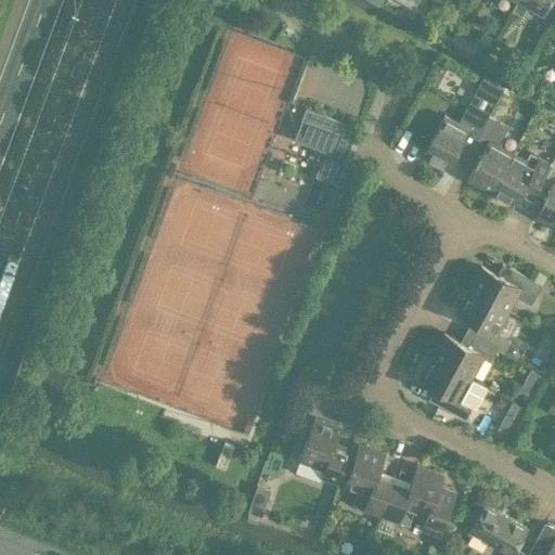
[(553,15),(554,11),(554,0),(521,0),(542,11),(542,10),(553,15)]
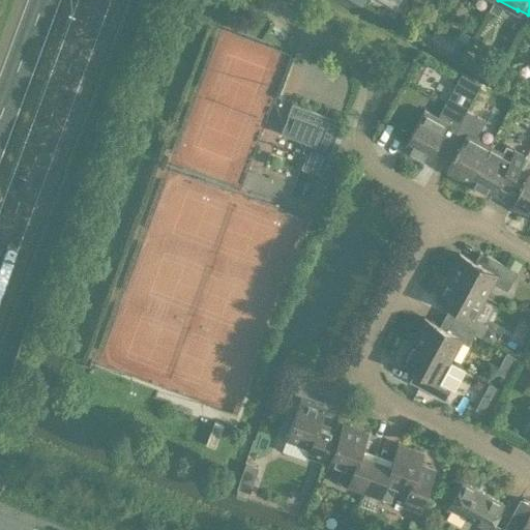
[(431,8),(425,19),(436,24),(441,13),(431,8)]
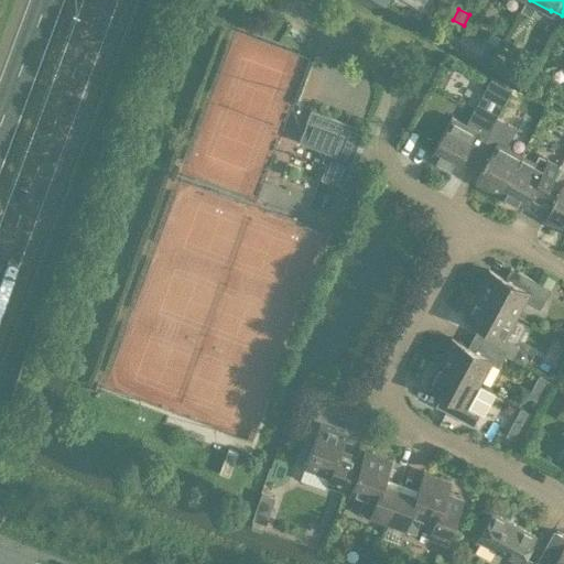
[(487,41),(496,45),(500,38),(491,33),(487,41)]
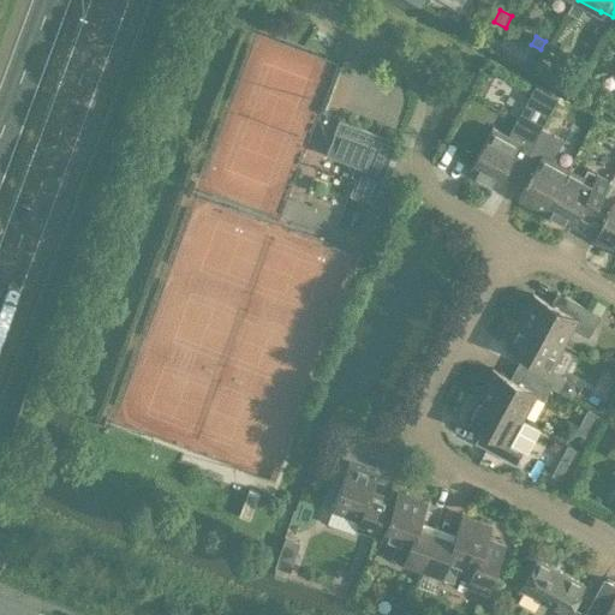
[(469,172),(495,186),(503,169),(517,175),(520,167),(519,167),(541,127),(519,117),(508,136),(493,127),(469,172)]
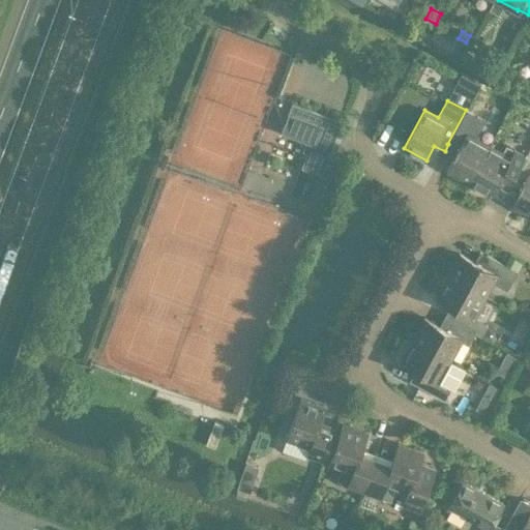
[(322,175),(335,137),(341,121),(291,104),(281,133),(310,143),(301,168),(322,175)]
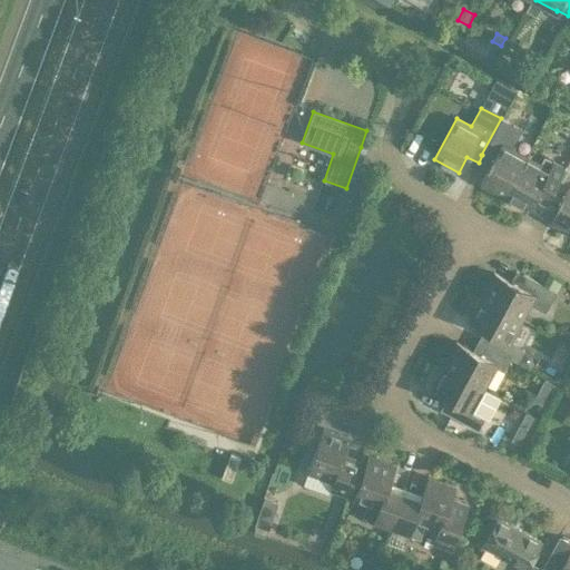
[(489,168),(480,184),(504,197),(527,157),(511,148),(521,129),(501,118),(481,155),(482,155),(493,160),(489,168)]
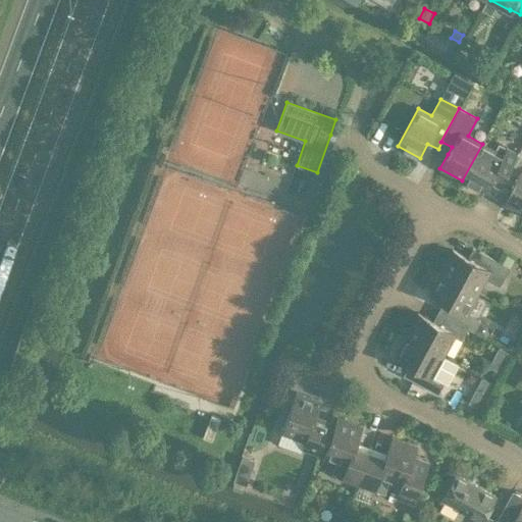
[(501,185),(505,176),(517,154),(500,145),(497,151),(482,144),(462,180),(483,193),(483,192),(490,178),(501,185)]
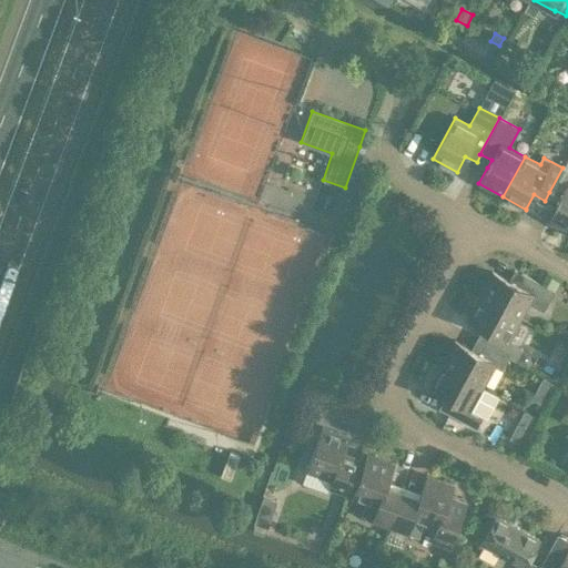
[(548,221),(547,221),(567,232),(567,170),(563,168),(549,192),(560,198),(548,221)]
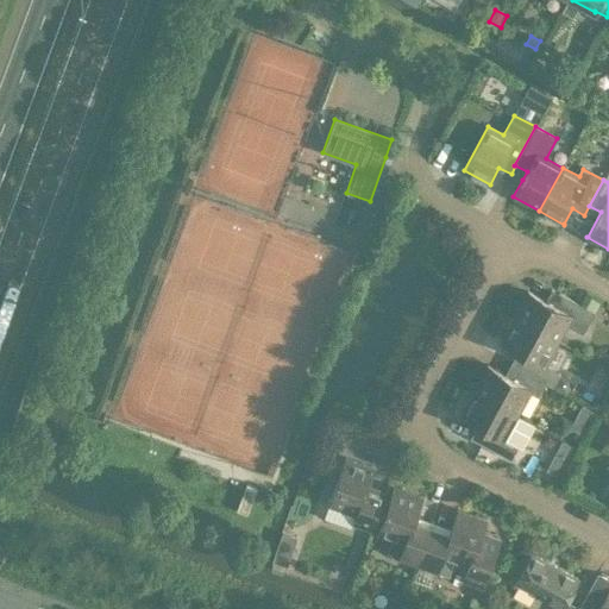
[(515,319),(558,343),(567,324),(584,332),(595,311),(551,289),(545,301),(529,293),(515,319)]
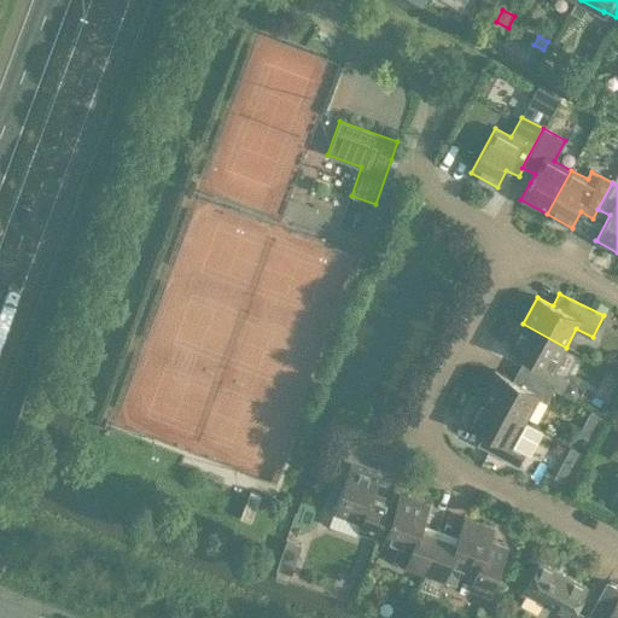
[(555,369),(566,348),(523,324),(509,349),(525,357),(519,369),(554,389),(563,394),(563,392),(569,380),(570,378),(555,369)]
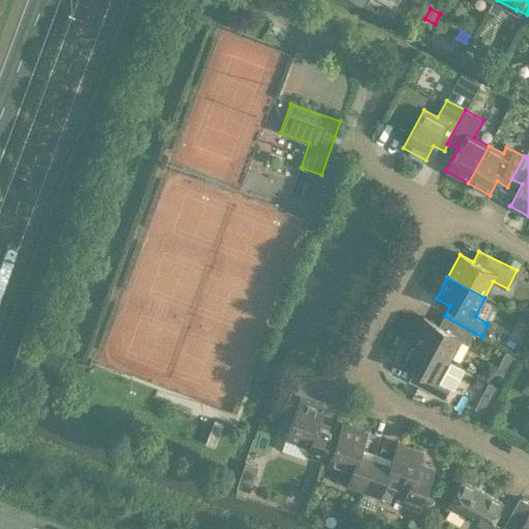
[(452,362),(453,360),(463,340),(469,343),(474,333),(444,316),(439,325),(425,318),(413,341),(452,362)]
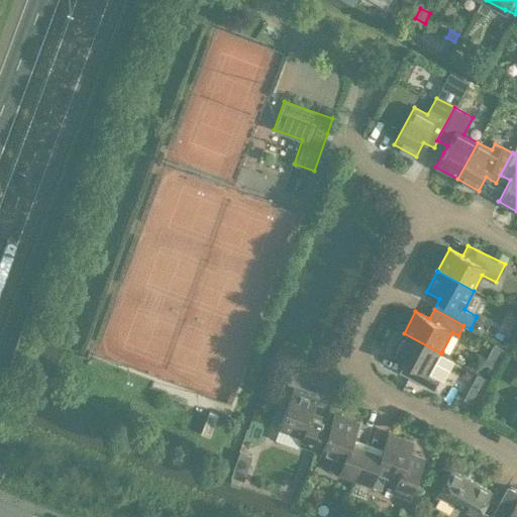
[(471,328),(471,329),(480,334),(483,328),(482,321),(476,318),(471,328)]
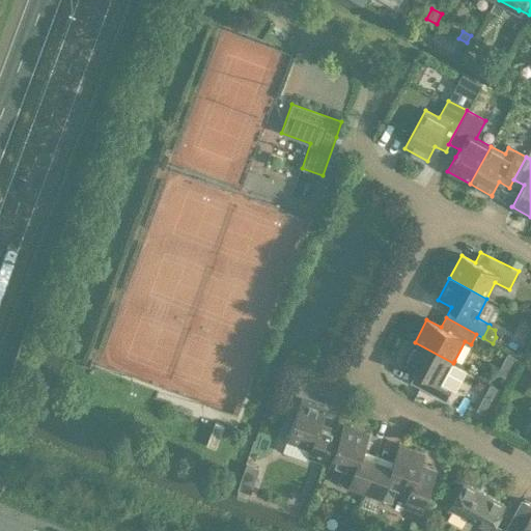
[(415,342),(403,364),(422,373),(417,384),(421,386),(446,399),(451,389),(452,389),(463,368),(453,363),(415,342)]
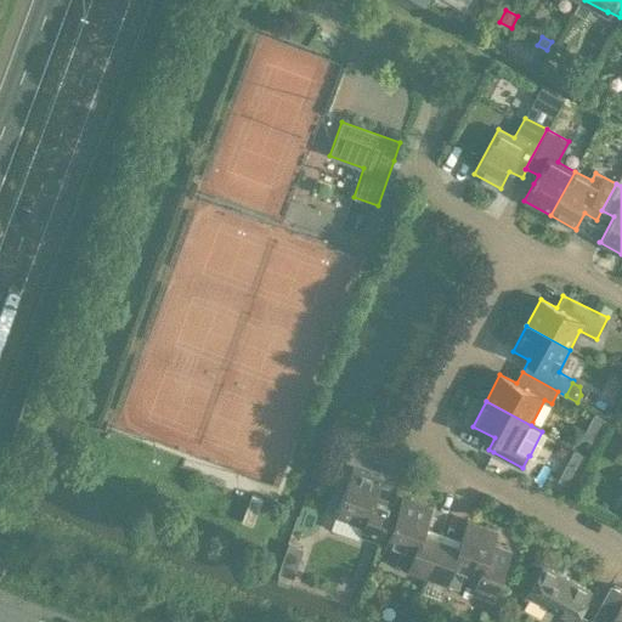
[(606,420),(594,414),(583,436),(594,442),(606,420)]
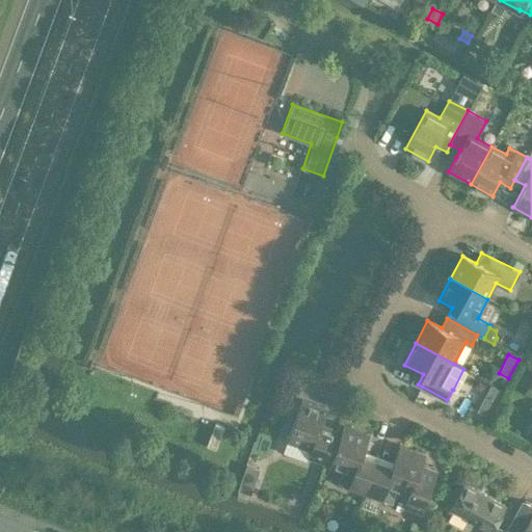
[(501,389),(491,383),(479,407),(488,413),(501,389)]
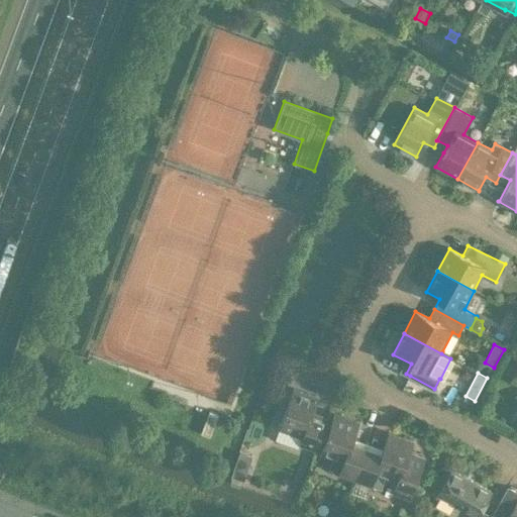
[(317,449),(325,426),(310,420),(318,397),(294,389),(280,429),(303,437),(301,444),(317,449)]
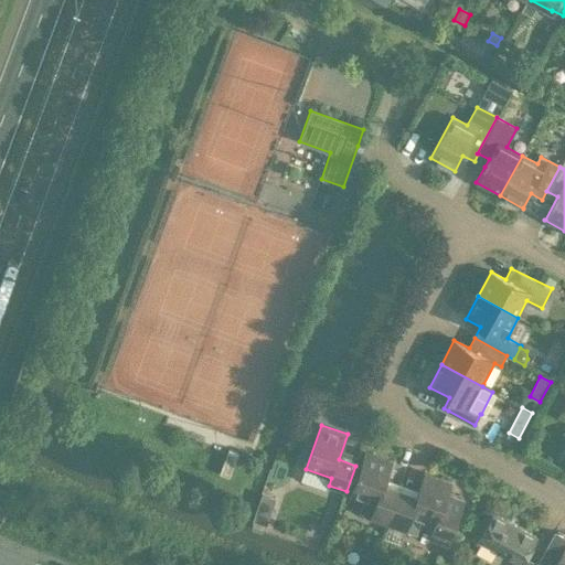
[(230,477),(238,451),(228,448),(220,472),(230,477)]
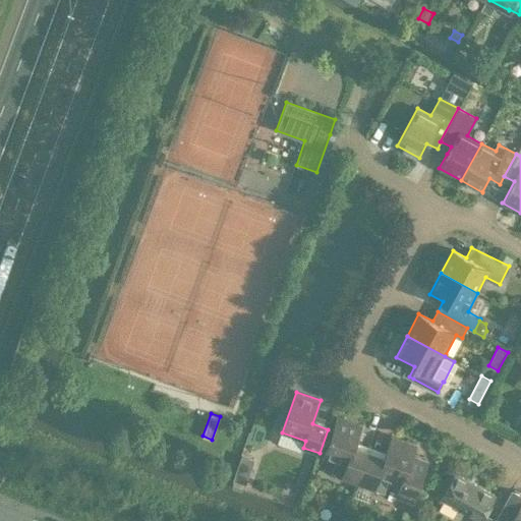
[(358,484),(368,455),(354,450),(362,425),(338,417),(324,458),(337,463),(333,475),(358,484)]
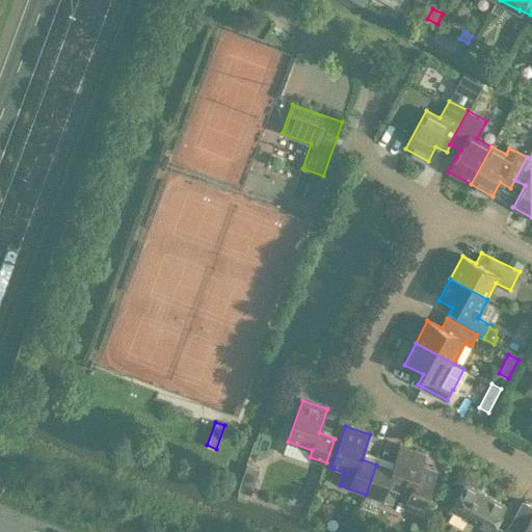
[(376,464),(366,495),(393,504),(398,491),(409,496),(409,498),(408,502),(411,508),(415,510),(423,512),(437,472),(422,466),(426,455),(401,446),(393,470),(376,464)]
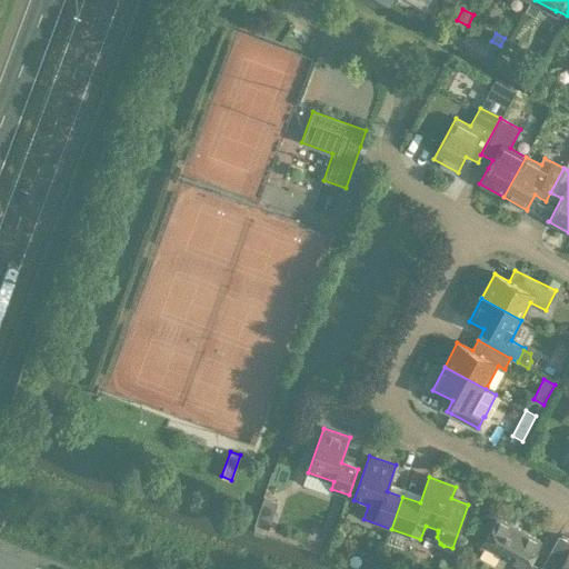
[(539,568),(541,567),(529,561),(540,540),(497,517),(481,545),(523,567),(522,568),(539,568)]
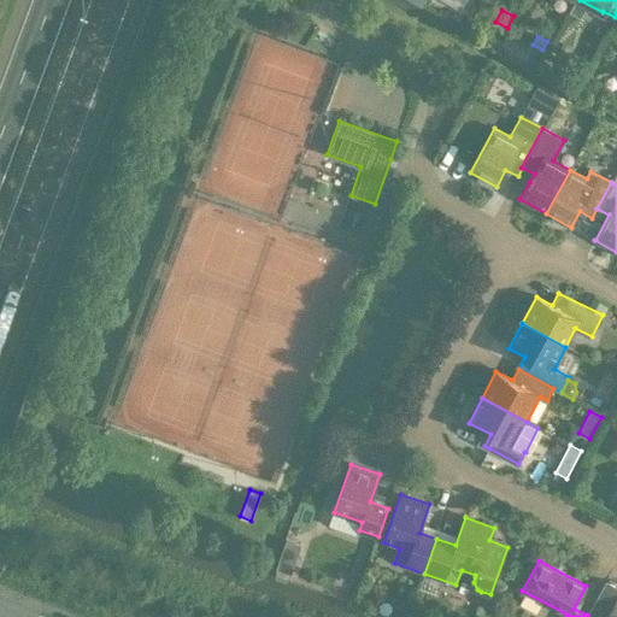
[(616,616),(616,598),(606,616),(591,616),(587,615),(585,616),(616,616)]
